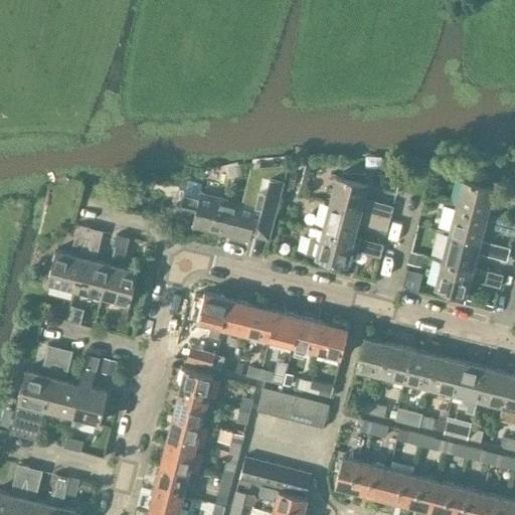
[(195,225),(246,238),(245,241),(246,241),(250,227),(258,229),(260,225),(271,228),(269,235),(270,235),(287,169),(272,165),(269,176),(263,175),(255,205),(200,191),(202,184),(186,180),(184,191),(180,205),(197,209),(193,228),(194,228),(195,225)]
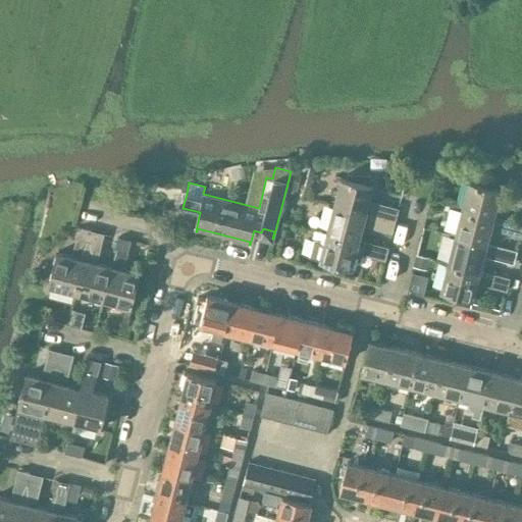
[(289,188),(298,190),(301,173),(293,171),(289,188)]
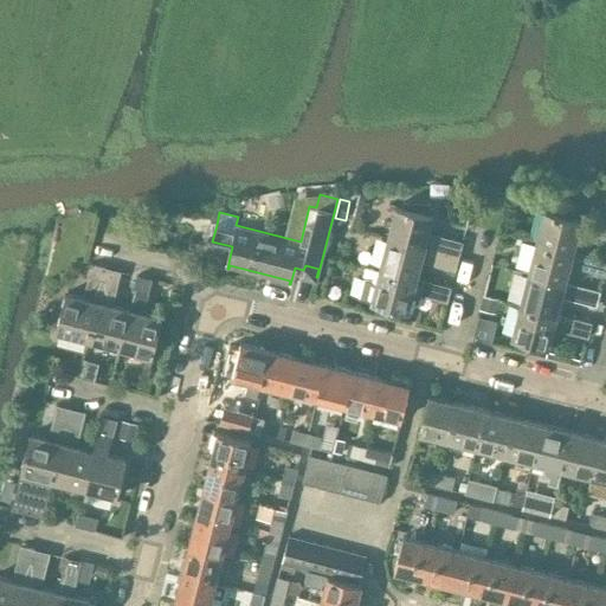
[(388,237),(459,256),(463,240),(429,231),(433,214),(397,205),(388,237)]
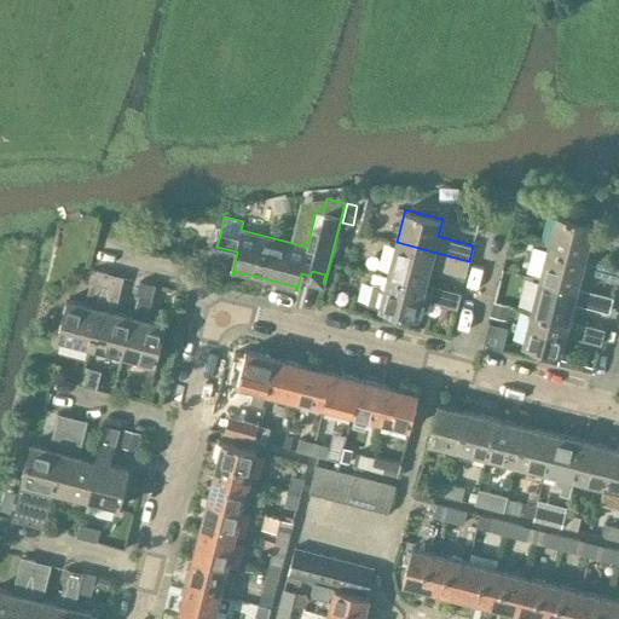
[(618,230),(556,214),(548,247),(586,256),(586,255),(591,238),(618,244),(618,230)]
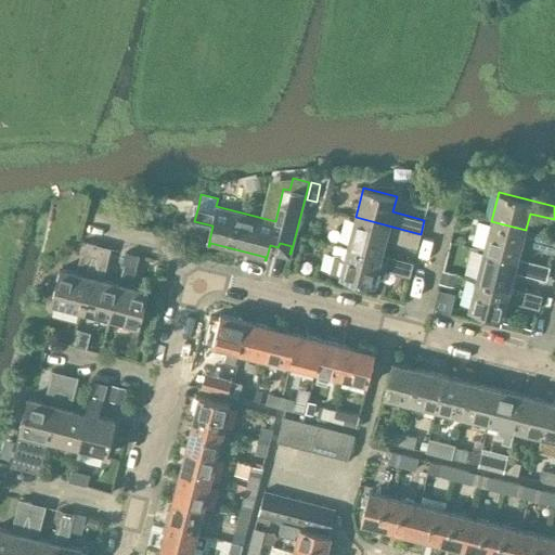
[(455,228),(465,230),(468,217),(459,215),(455,228)]
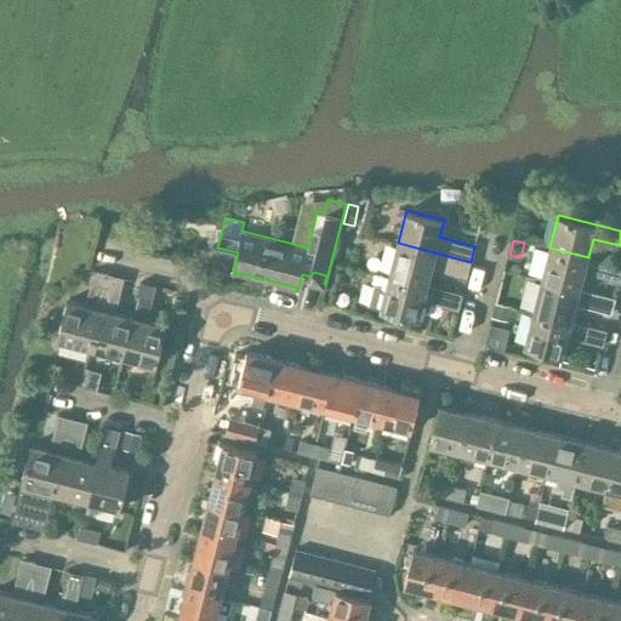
[(467,277),(471,262),(398,243),(389,275),(427,284),(432,267),(467,277)]
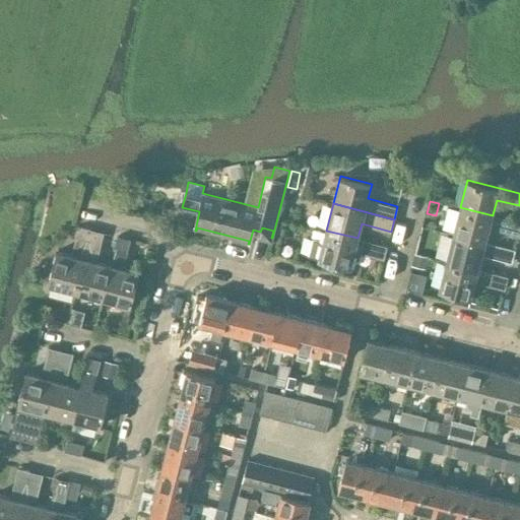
[(485,243),(485,242),(490,229),(519,236),(519,230),(519,221),(493,214),(493,215),(460,207),(453,235),(485,243)]
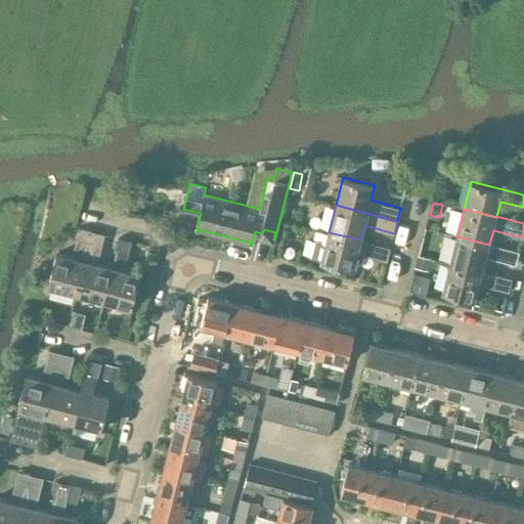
[(49,286),(77,293),(92,231),(80,227),(72,257),(56,254),(49,286)]
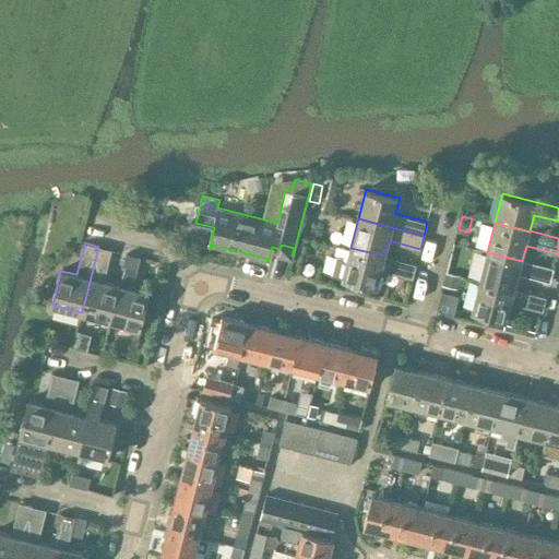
[(119,286),(104,282),(113,250),(98,247),(82,312),(110,320),(119,286)]
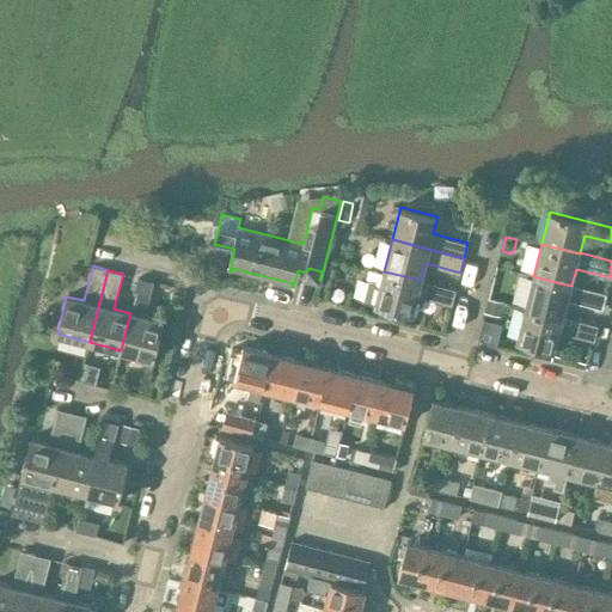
[(421,280),(384,271),(380,282),(369,280),(363,301),(375,304),(375,303),(412,313),(417,295),(452,305),(456,289),(421,280)]
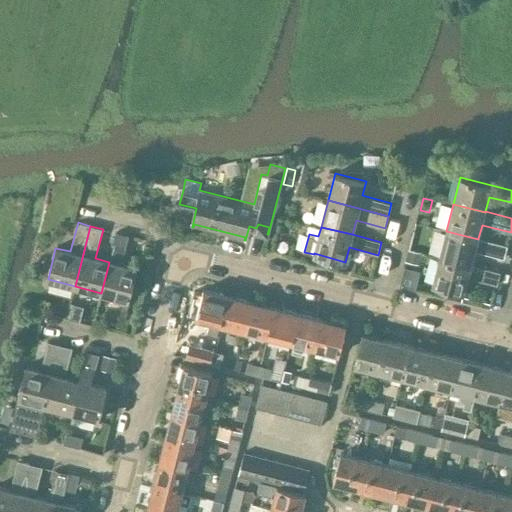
[(471,265),(474,251),(504,259),(507,245),(478,238),(478,239),(446,231),(439,257),(471,265)]
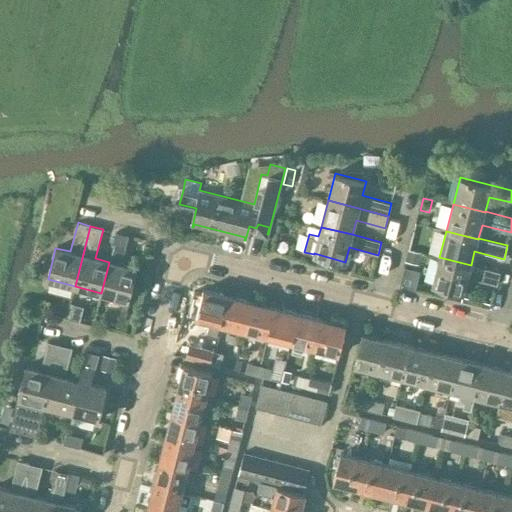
[(116,233),(109,262),(101,293),(129,300),(137,269),(121,265),(128,236),(116,233)]
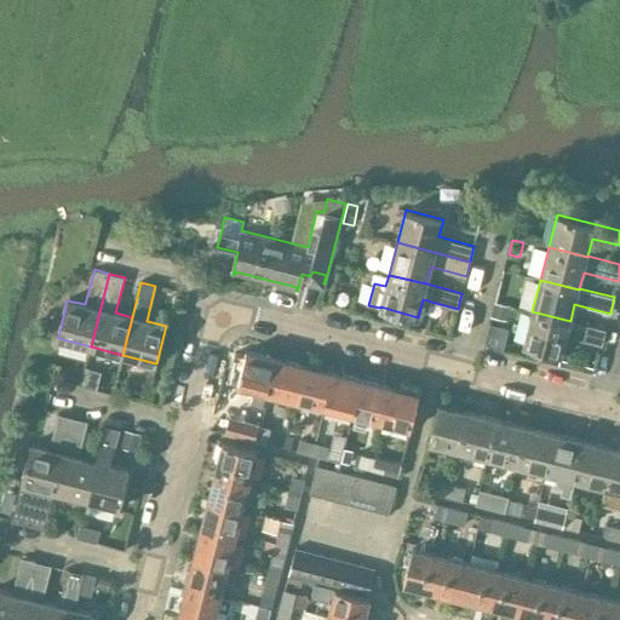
[(492,316),(506,321),(510,306),(494,303),(492,316)]
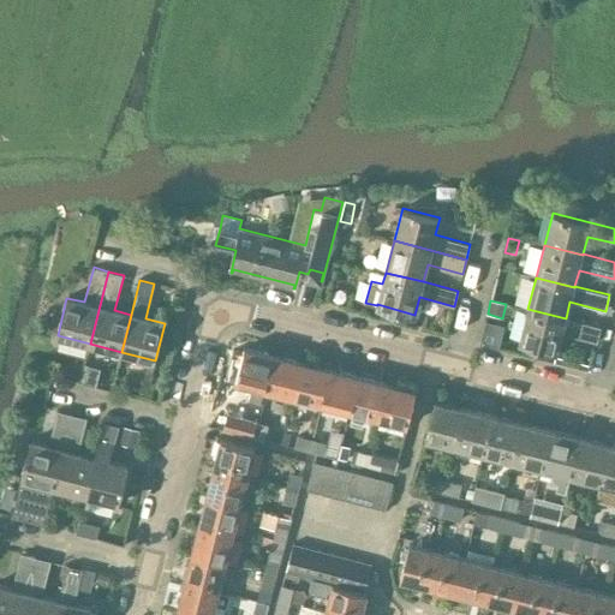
[(601,327),(566,318),(527,309),(519,342),(538,347),(541,347),(557,352),(562,333),(597,342),(601,327)]
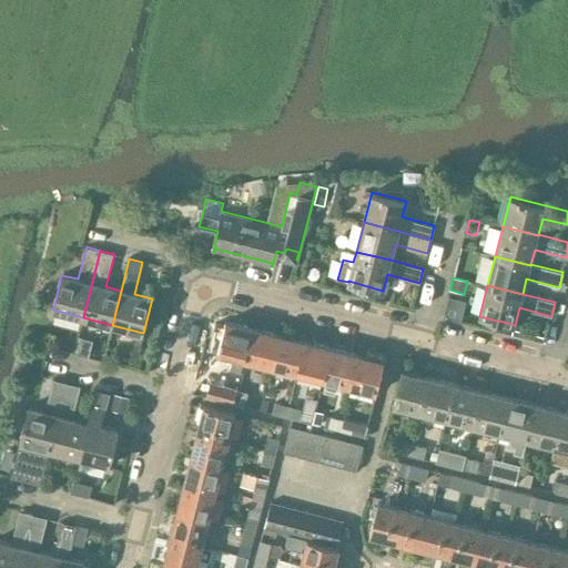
[(513,333),(515,325),(499,321),(497,321),(495,328),(513,333)]
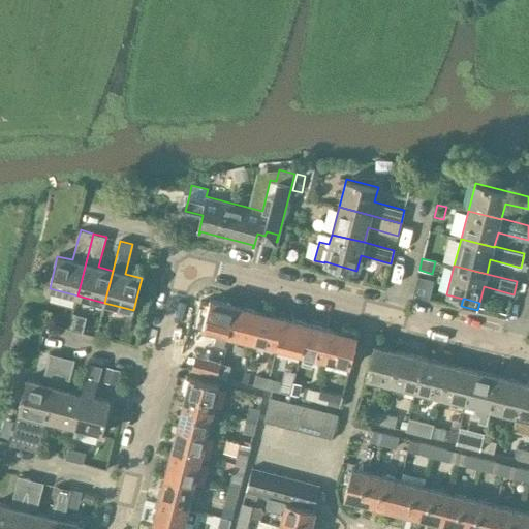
[(226,336),(235,306),(210,300),(206,312),(206,313),(205,320),(201,330),(226,336)]
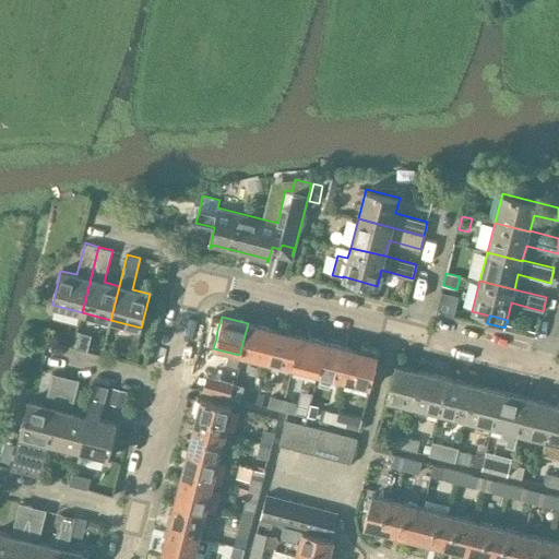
[(273,330),(248,323),(239,355),(265,361),(273,330)]
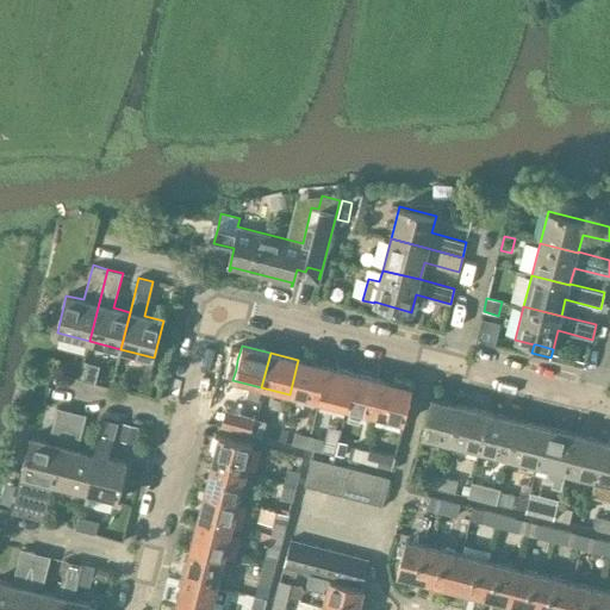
[(224,358),(222,367),(236,369),(237,361),(237,360),(224,358)]
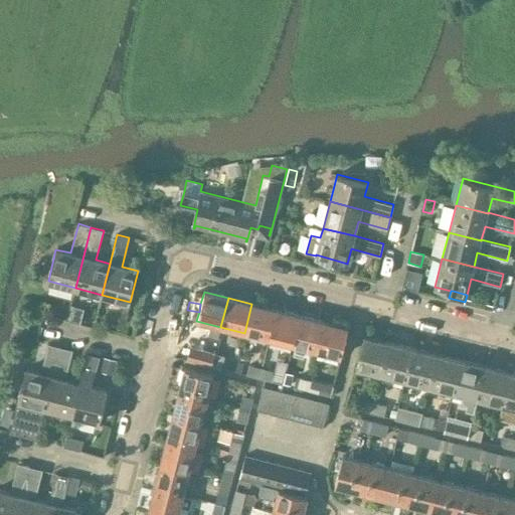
[(276,309),(251,304),(244,333),(269,339),(276,309)]
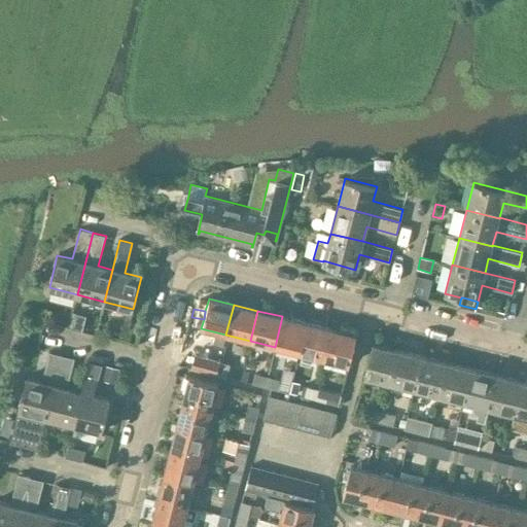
[(307,322),(282,316),(275,347),(300,353),(307,322)]
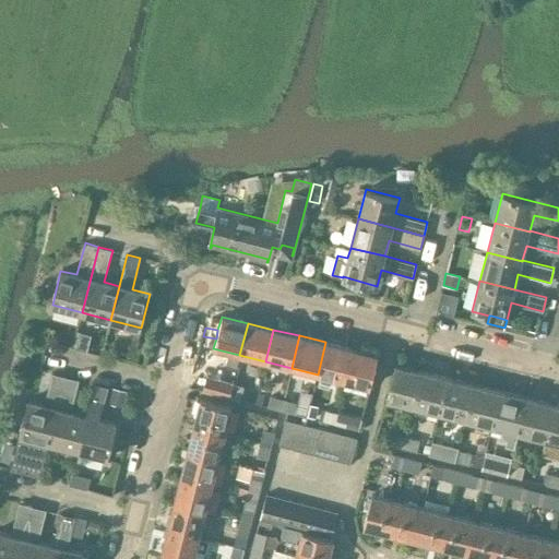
[(343,380),(351,348),(325,342),(318,375),(343,380)]
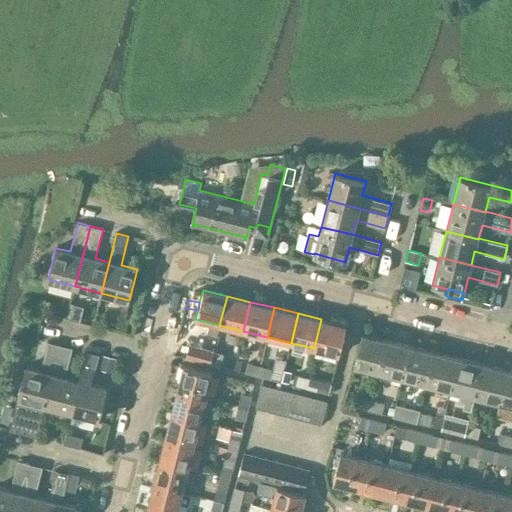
[(345,325),(321,319),(314,348),(338,354),(345,325)]
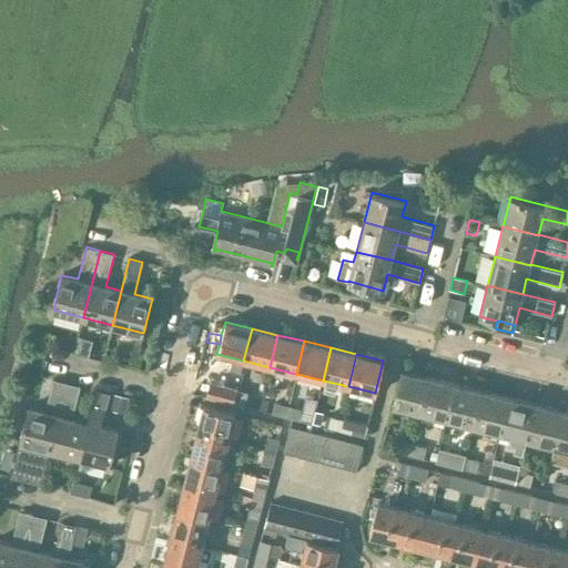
[(421,412),(429,377),(403,371),(393,405),(421,412)]
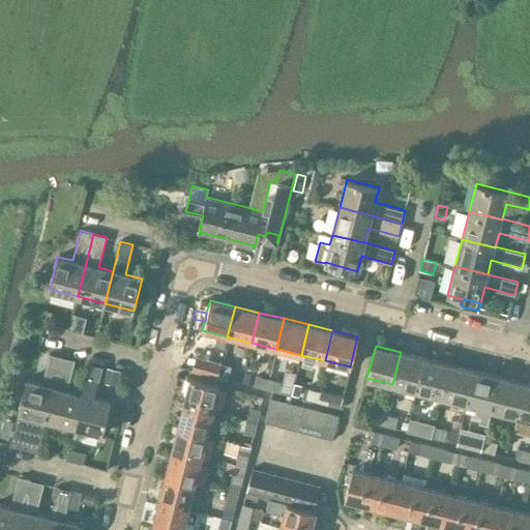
[(417,390),(425,358),(401,352),(392,384),(417,390)]
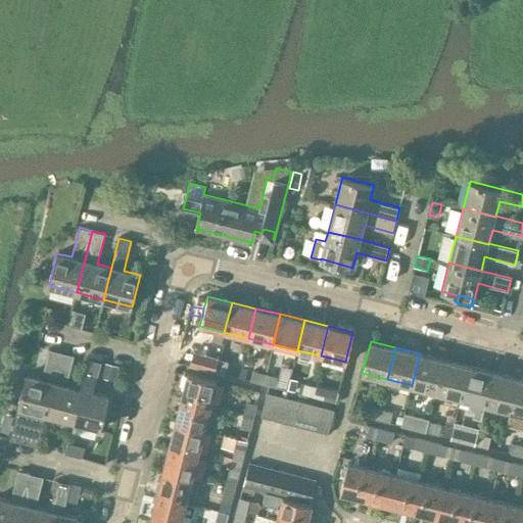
[(38,445),(46,415),(61,352),(49,349),(41,378),(27,374),(10,438),(38,445)]
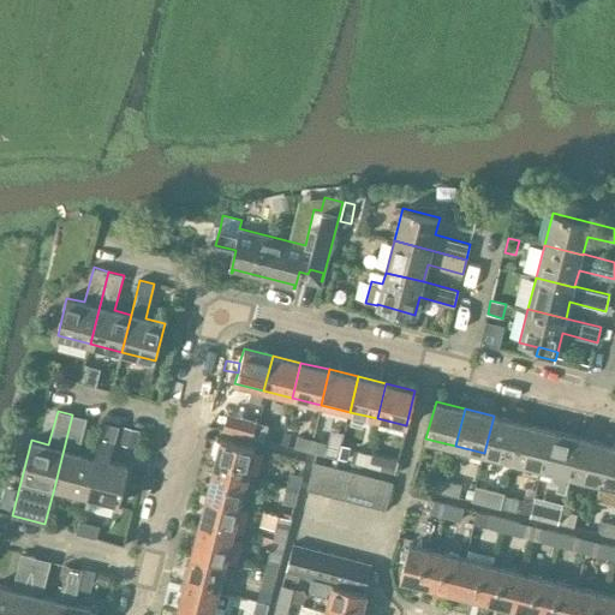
[(224,429),(252,436),(256,421),(227,413),(224,429)]
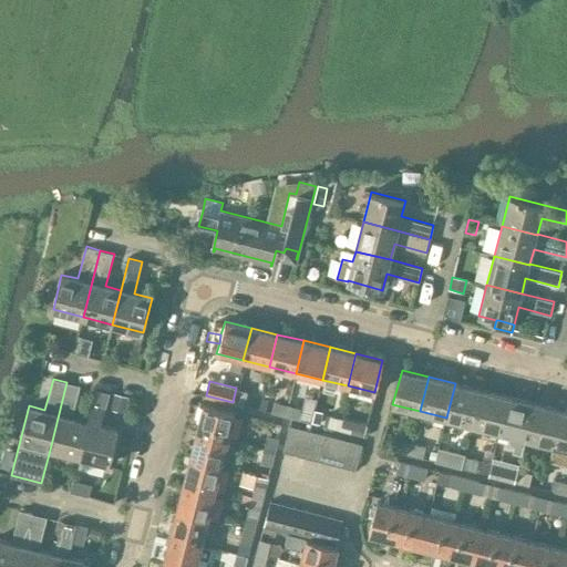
[(88,421),(72,416),(80,385),(66,382),(50,450),(79,457),(88,421)]
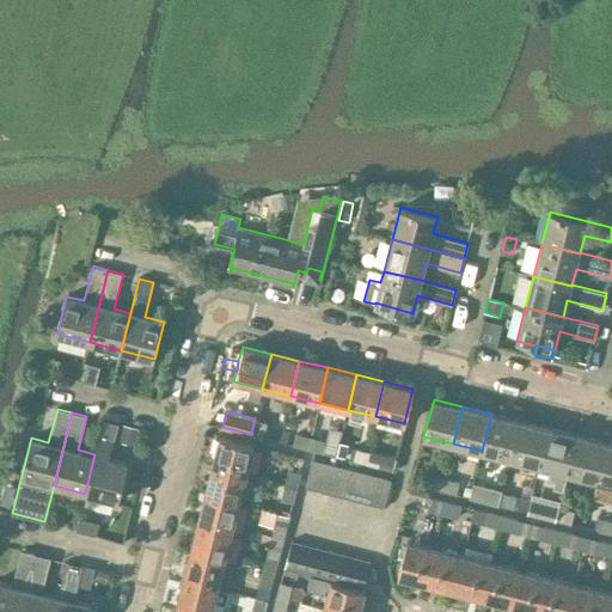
[(510,458),(520,421),(491,414),(482,451),(510,458)]
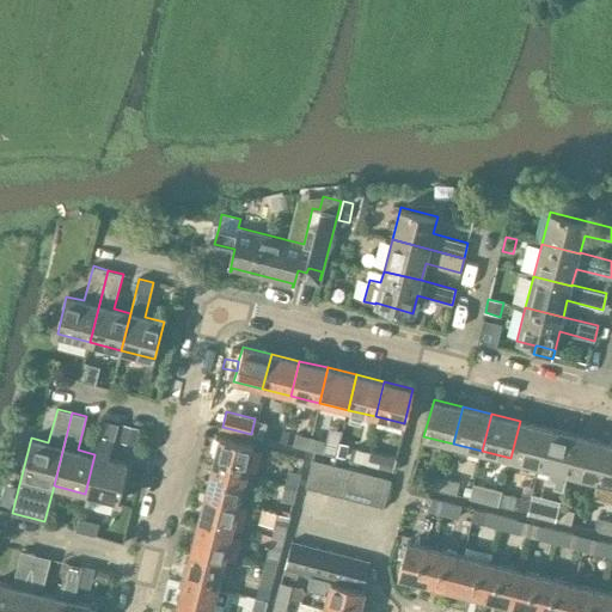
[(255,418),(251,434),(263,436),(267,421),(255,418)]
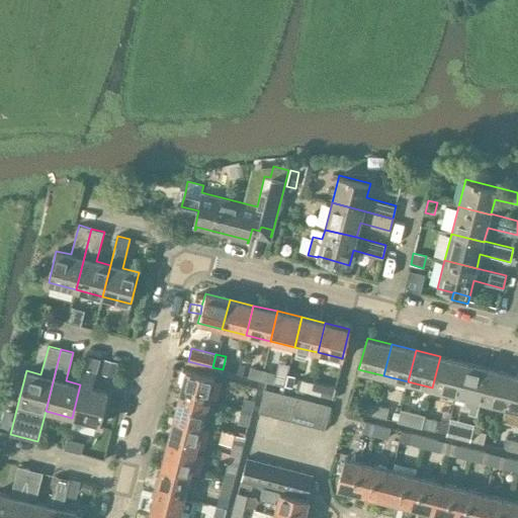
[(87,355),(80,384),(72,418),(99,425),(108,393),(92,389),(100,359),(87,355)]
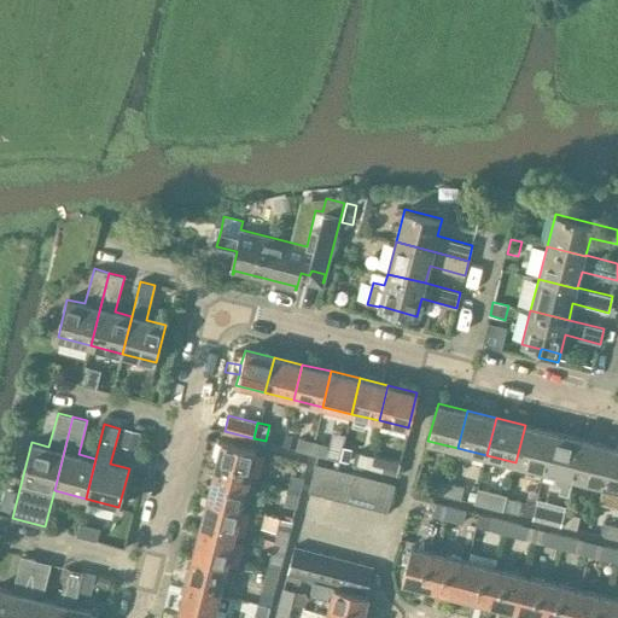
[(544,471),(554,432),(525,425),(516,462),(544,471)]
